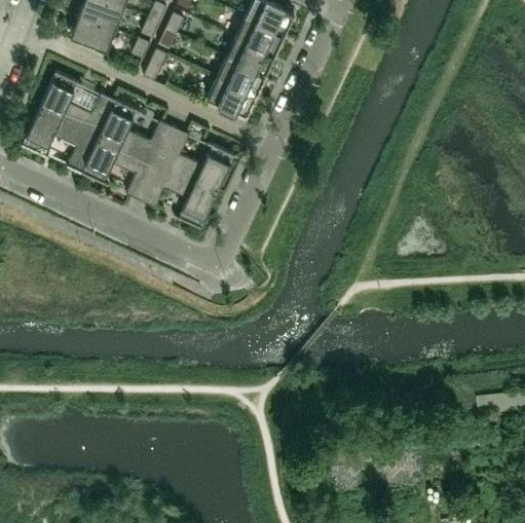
[(115,29),(123,8),(102,0),(84,0),(79,15),(115,29)]
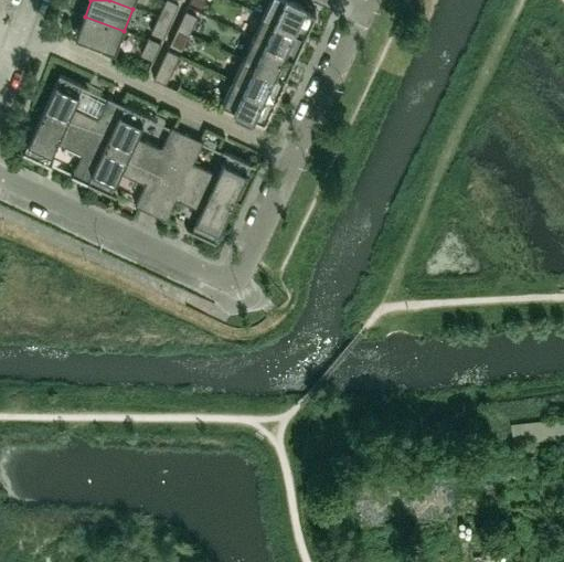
[(306,36),(317,14),(285,0),(272,0),(264,18),(306,36)]
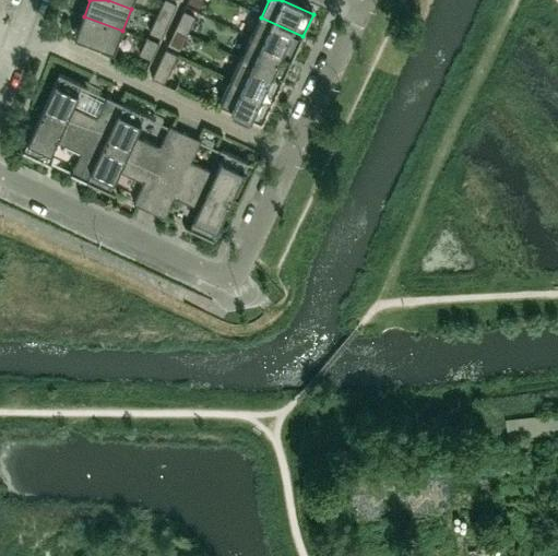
[(169,23),(177,8),(165,1),(157,18),(169,23)]
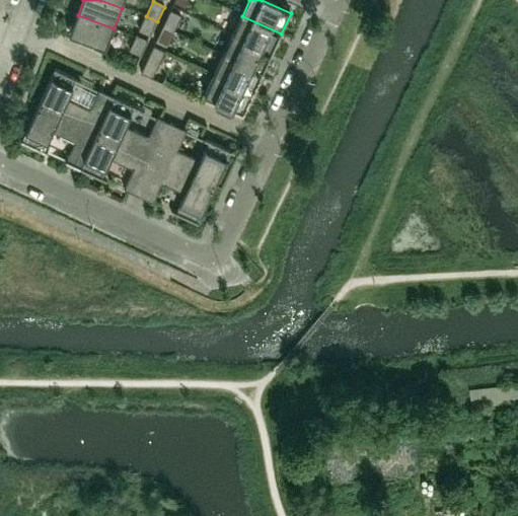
[(170,13),(163,27),(175,32),(181,18),(170,13)]
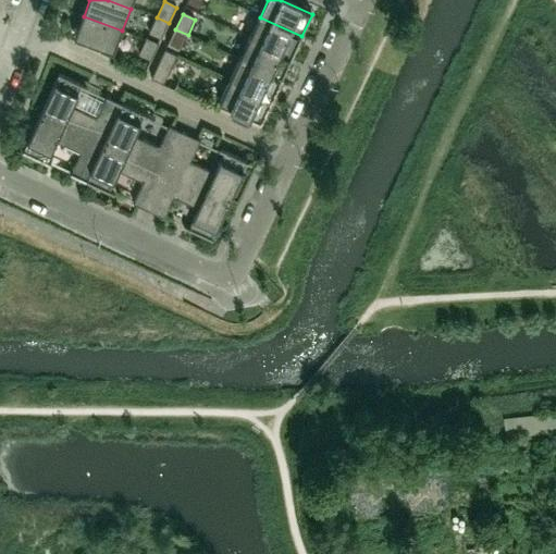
[(113,53),(122,31),(84,16),(75,38),(113,53)]
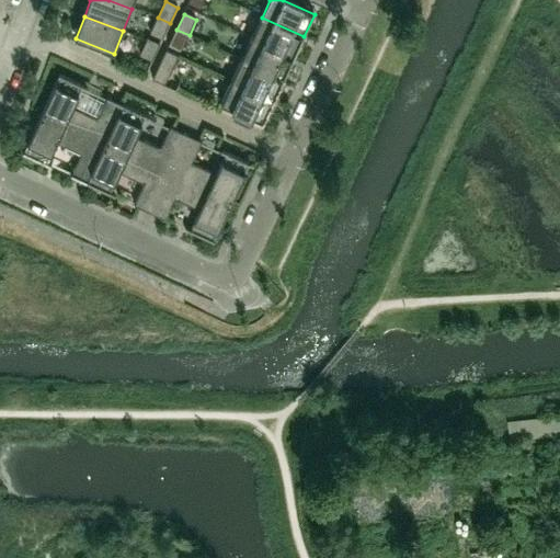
[(163,40),(170,23),(158,18),(151,33),(163,40)]
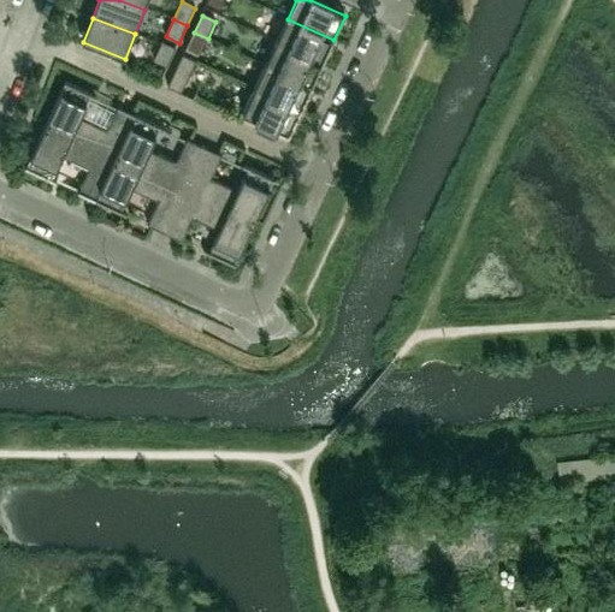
[(323,64),(333,40),(288,19),(277,42),(323,64)]
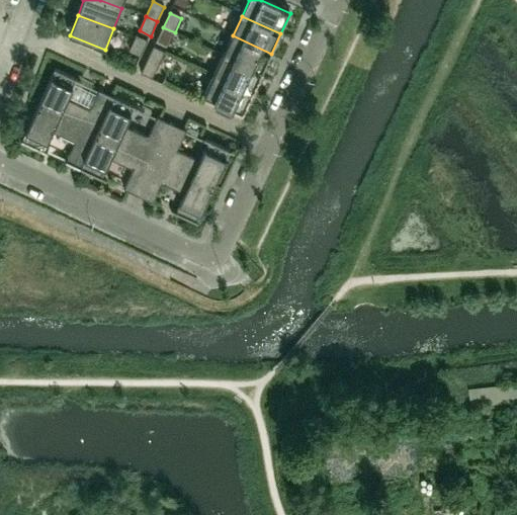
[(168,48),(175,32),(163,27),(157,43),(168,48)]
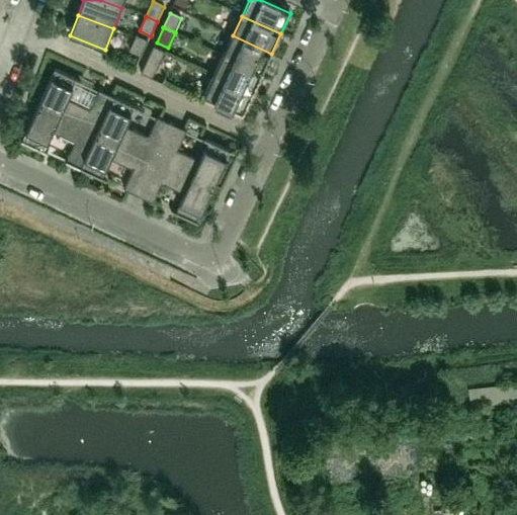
[(141,56),(148,41),(137,35),(130,51),(141,56)]
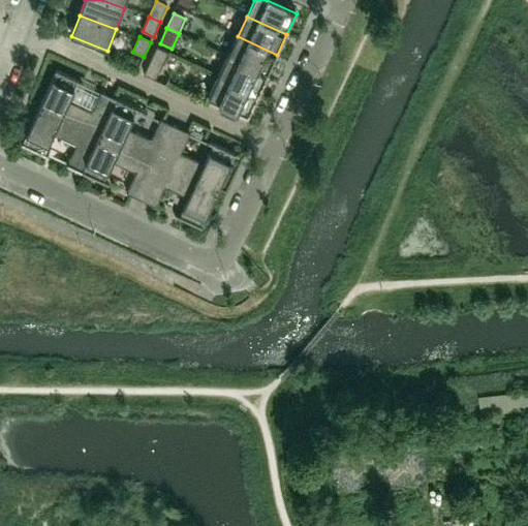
[(268,75),(277,55),(238,36),(228,57),(268,75)]
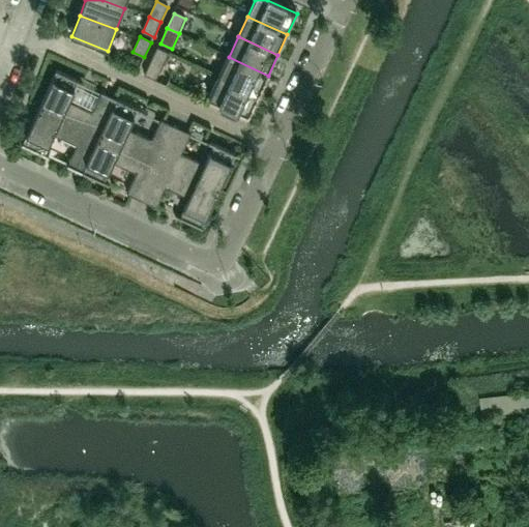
[(156,82),(169,54),(157,49),(145,77),(156,82)]
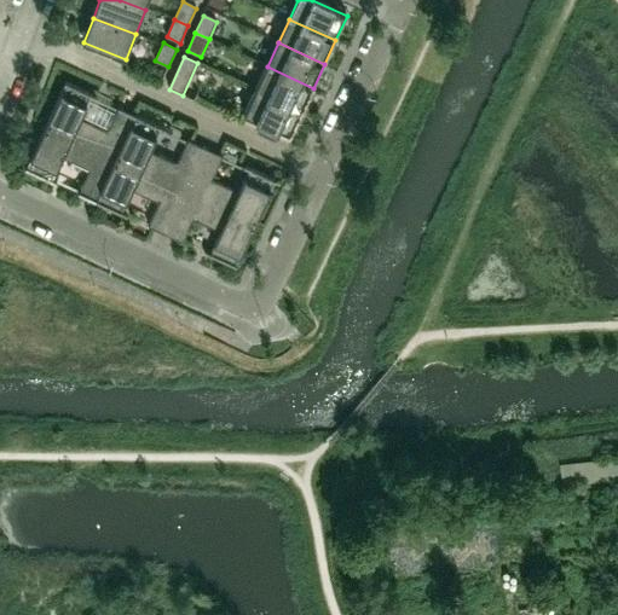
[(302,111),(313,88),(267,67),(256,91),(302,111)]
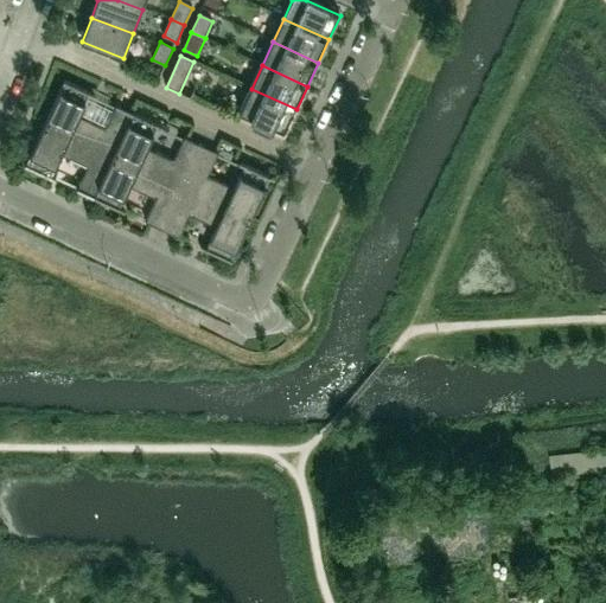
[(114,156),(134,115),(116,107),(107,129),(80,117),(90,96),(95,98),(95,97),(64,83),(45,124),(114,156)]
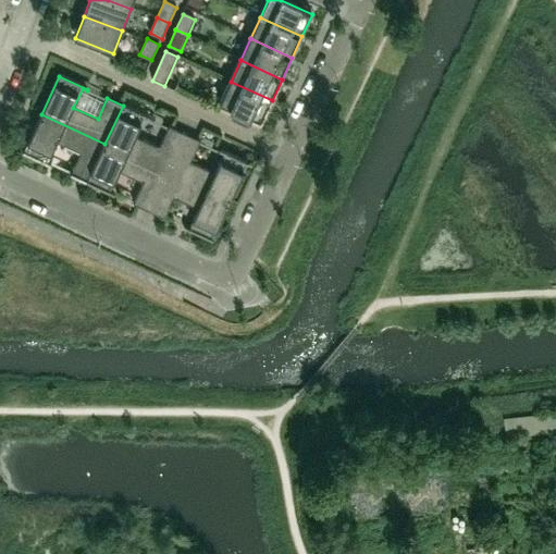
[(261,123),(272,100),(231,82),(220,103),(261,123)]
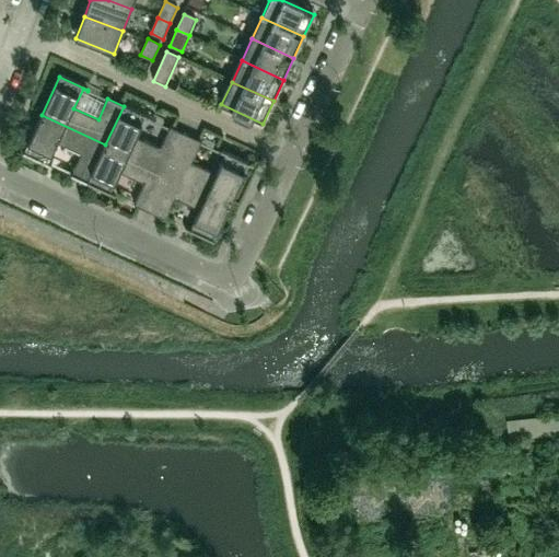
[(169,174),(187,136),(171,128),(161,149),(137,138),(146,118),(150,119),(151,118),(124,106),(105,144),(169,174)]
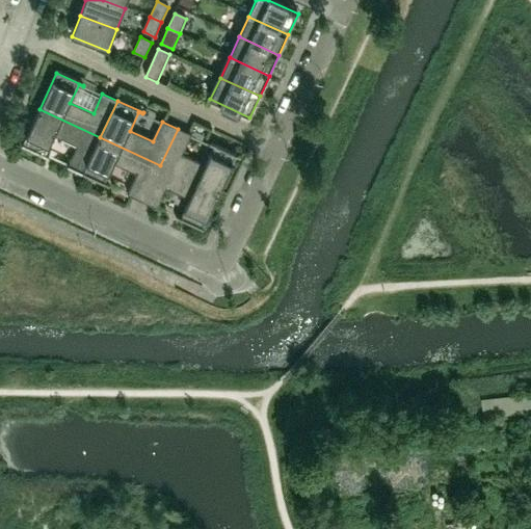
[(100,137),(40,109),(22,147),(49,159),(50,158),(46,156),(54,136),(77,148),(68,167),(83,175),(100,137)]
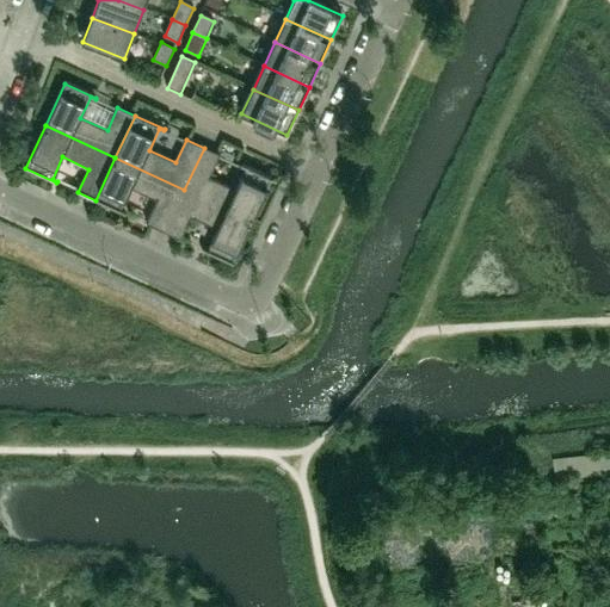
[(253,222),(273,180),(242,166),(242,167),(246,169),(236,191),(210,179),(221,155),(204,148),(184,190),(253,222)]
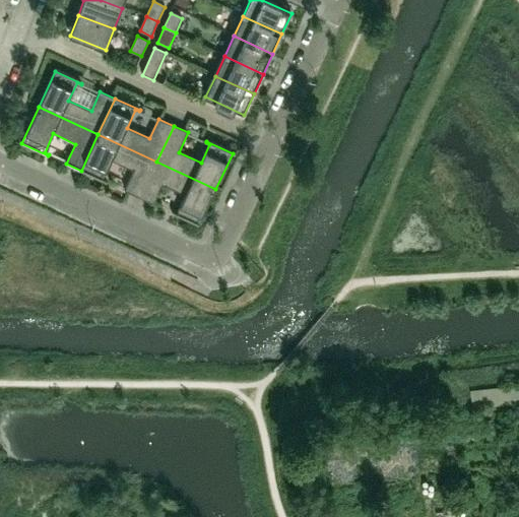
[(156,162),(98,134),(81,171),(107,182),(107,181),(103,180),(112,160),(134,171),(125,191),(140,198),(156,162)]
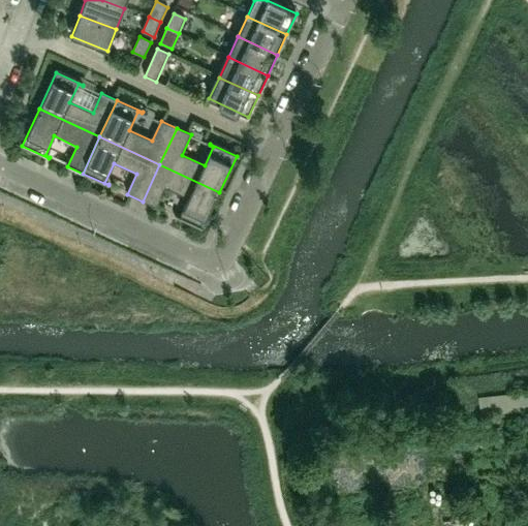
[(203,229),(219,192),(159,164),(143,202),(157,208),(166,188),(189,198),(180,218),(176,216),(176,217),(203,229)]
